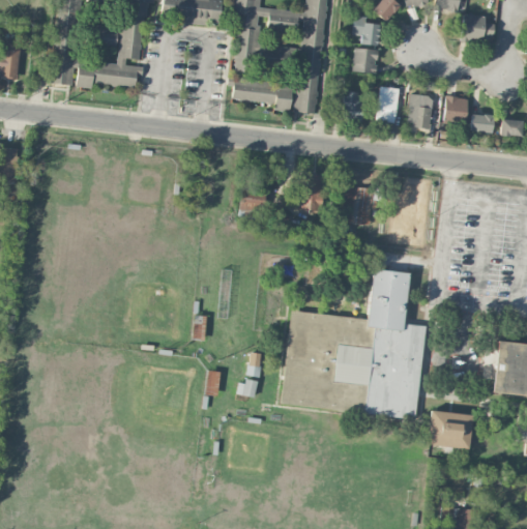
[(324,0),(116,0),(89,41),(120,42),(119,64),(82,62),(84,0),(59,0),(56,84),(76,85),(76,84),(137,87),(139,38),(164,0),(169,0),(156,21),(215,23),(226,7),(214,0),(237,0),(233,104),(290,106),(296,96),(295,113),(320,114),(324,0)]
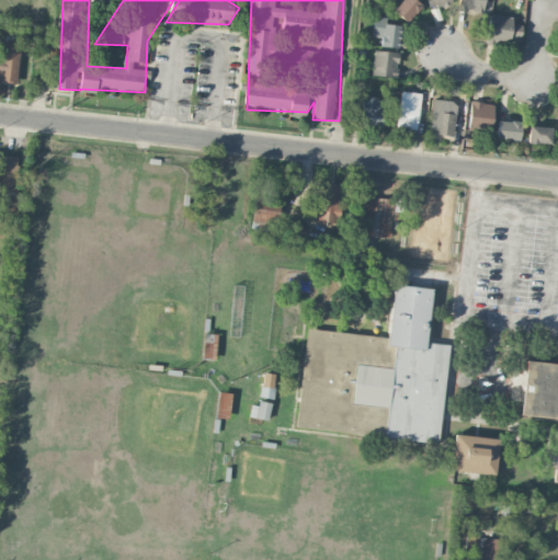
[(424,7),(416,0),(405,0),(396,12),(410,24),(424,7)]
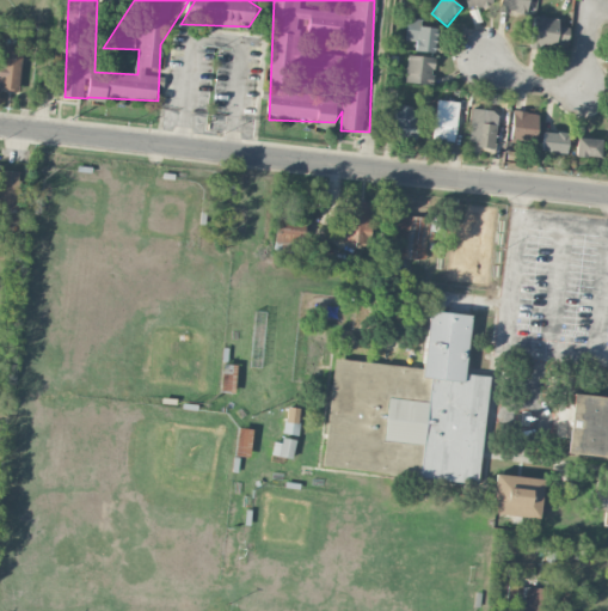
[(496,4),(495,0),(470,0),(473,11),(496,4)]
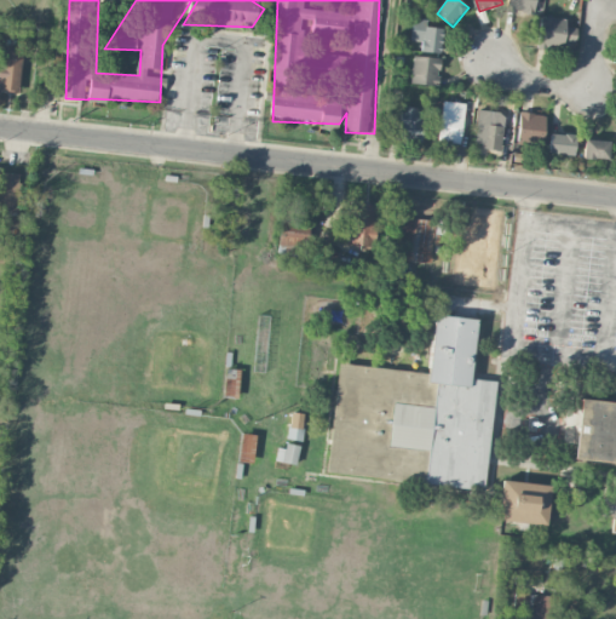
[(536,0),(510,0),(510,12),(536,13),(536,0)]
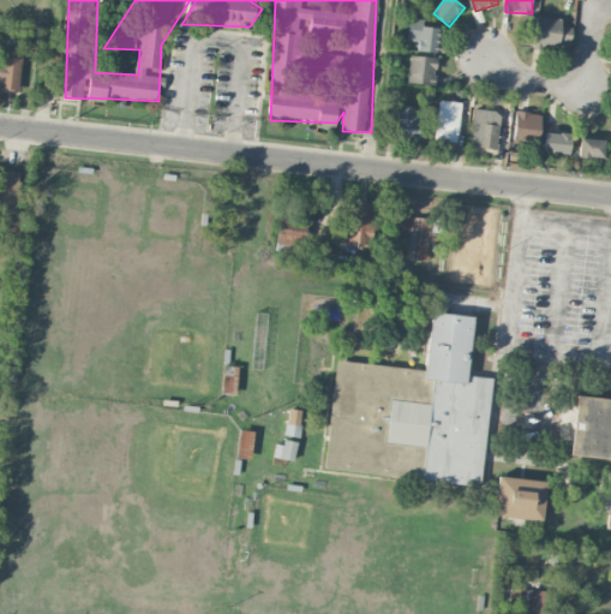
[(535,48),(562,49),(562,43),(573,45),(574,28),(563,28),(564,18),(537,17),(535,48)]
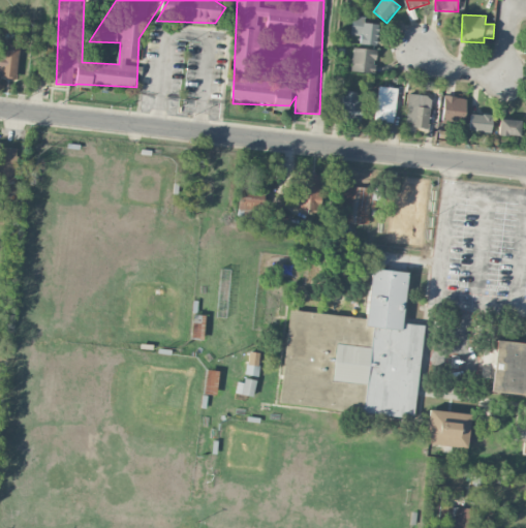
[(381,25),(366,23),(367,18),(356,17),(352,35),(362,36),(361,44),(378,47),(381,25)]
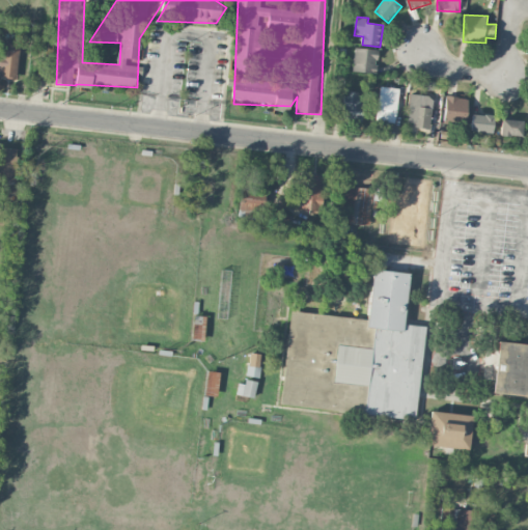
[(21,44),(1,43),(1,60),(0,59),(0,79),(20,80),(21,44)]
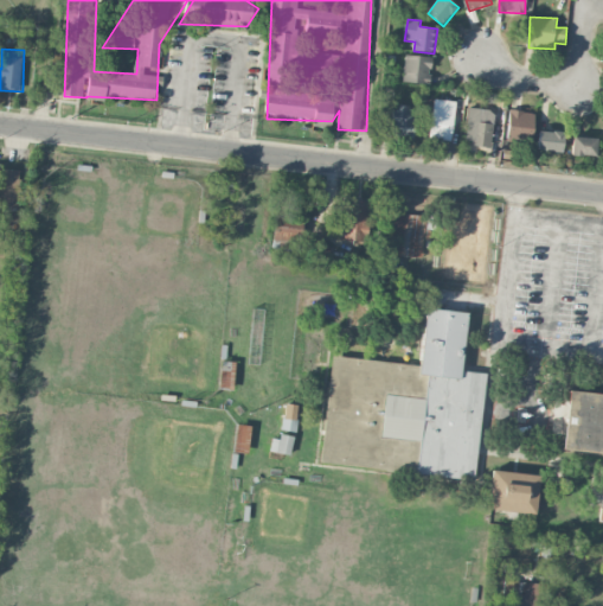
[(435,58),(409,55),(405,83),(431,85),(435,58)]
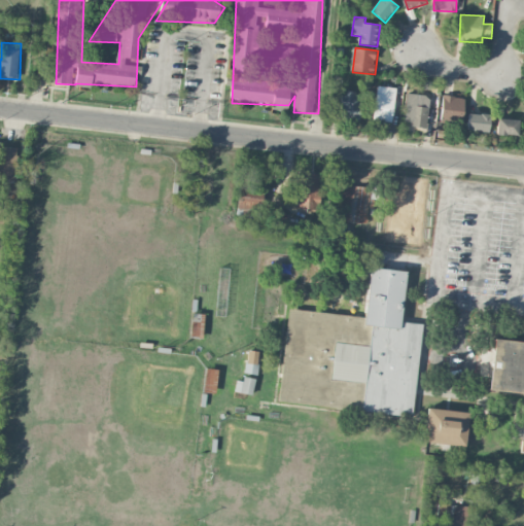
[(376,123),(395,124),(397,89),(378,86),(376,123)]
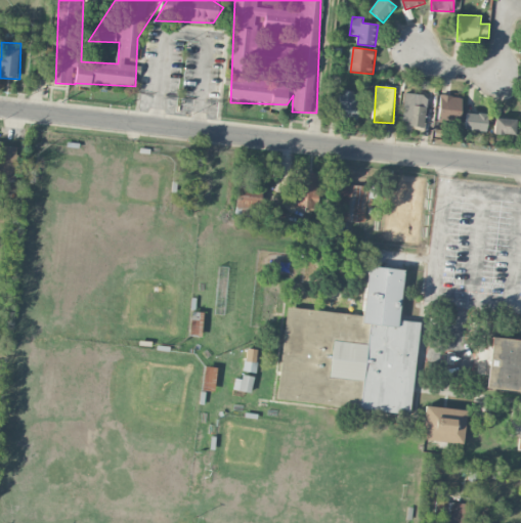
[(362,94),(342,91),(338,119),(357,122),(362,94)]
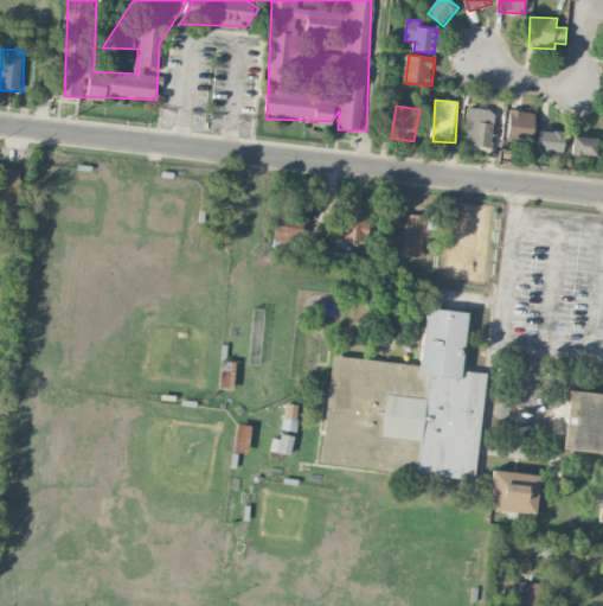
[(493,147),(496,112),(468,109),(466,144),(493,147)]
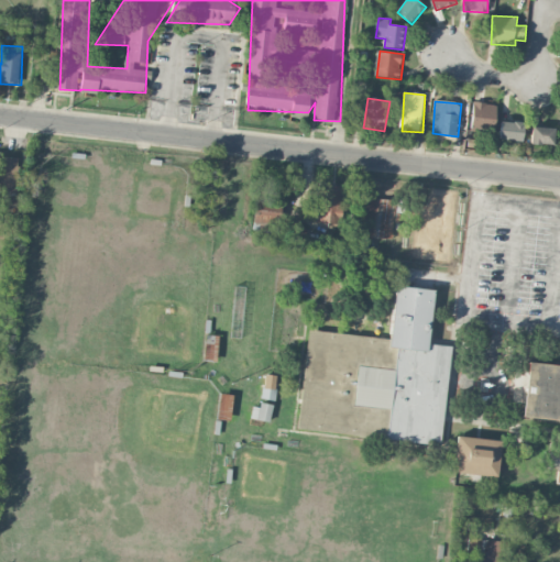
[(497,105),(474,103),(473,132),(496,133),(497,105)]
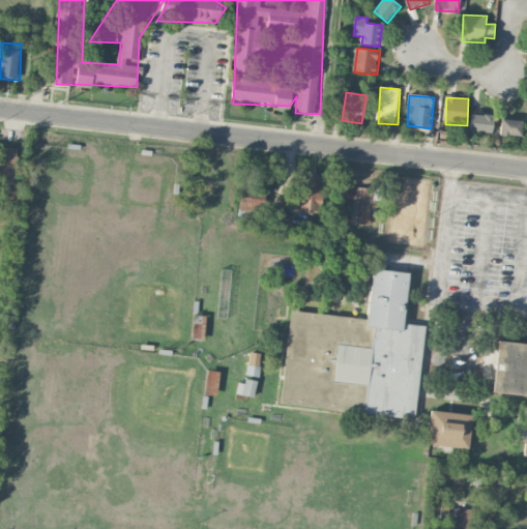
[(493,118),(471,117),(471,133),(492,134),(493,118)]
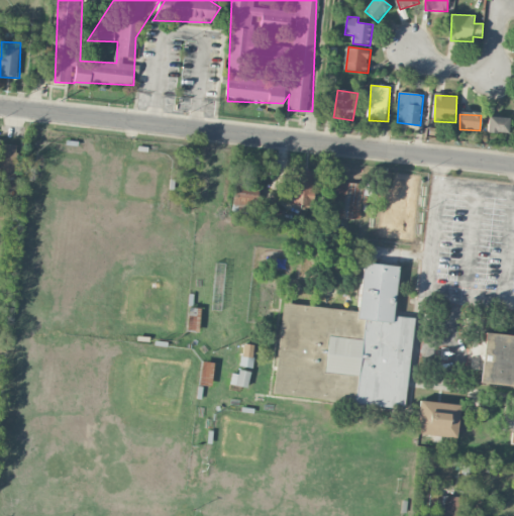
[(488,133),(509,133),(510,118),(489,117),(488,133)]
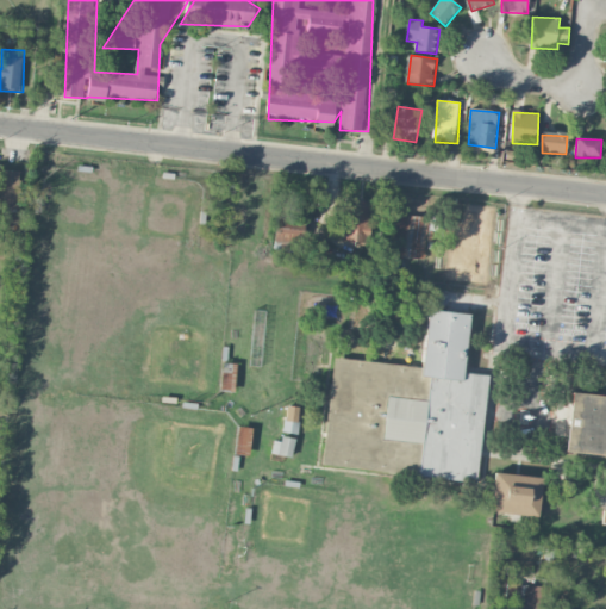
[(23,171),(1,171),(0,188),(0,209),(22,210),(23,171)]
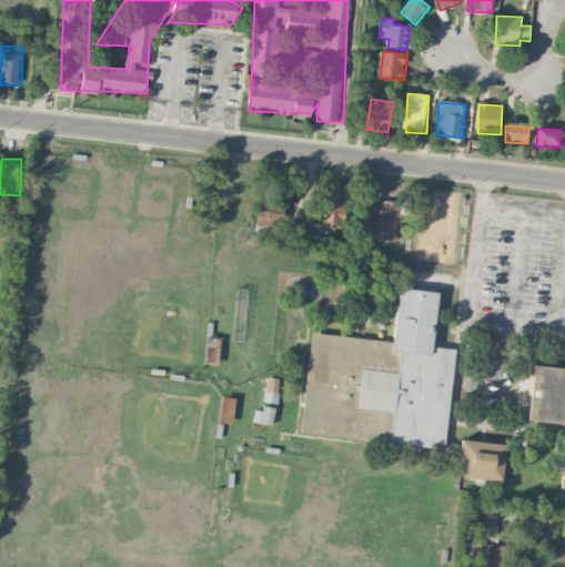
[(346,226),(347,192),(323,192),(322,225),(346,226)]
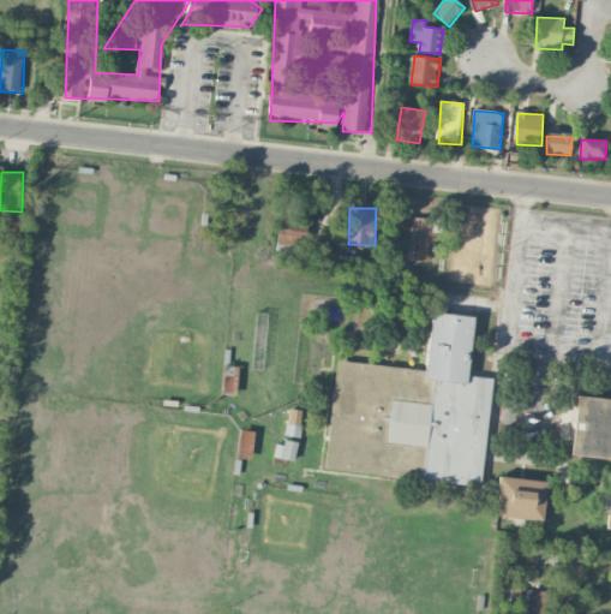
[(399,260),(431,262),(432,219),(400,218),(399,260)]
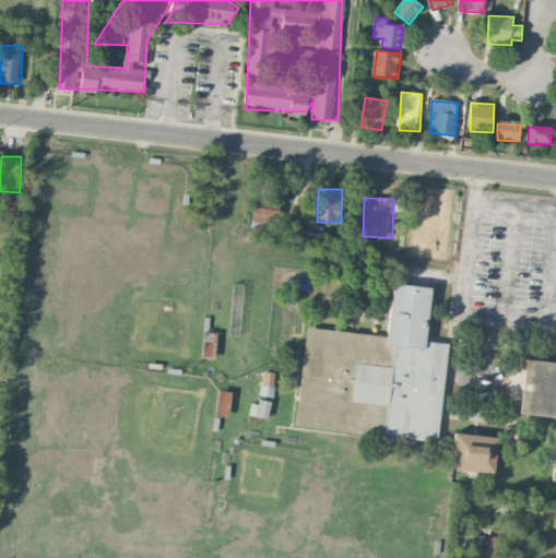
[(282,202),(258,199),(255,227),(279,230),(282,202)]
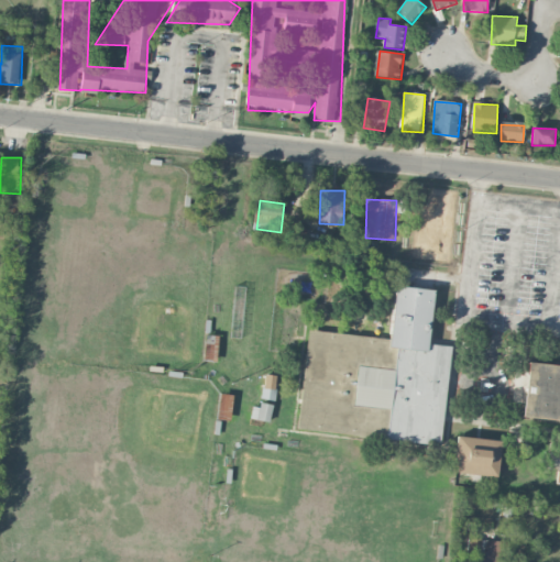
[(299,429),(441,443),(452,345),(429,343),(436,289),(398,285),(393,339),(310,330),(299,429)]
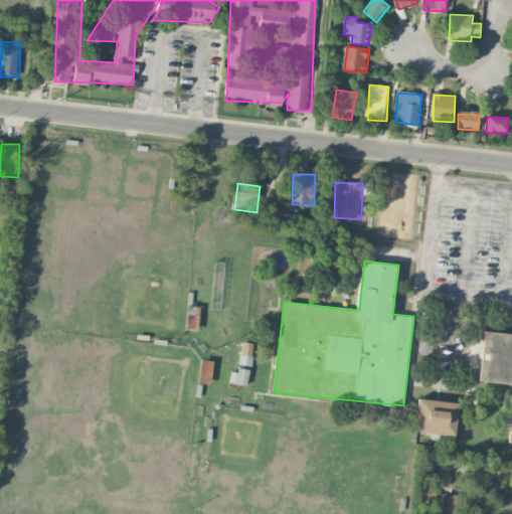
[(201,308),(189,307),(187,330),(200,331),(201,308)]
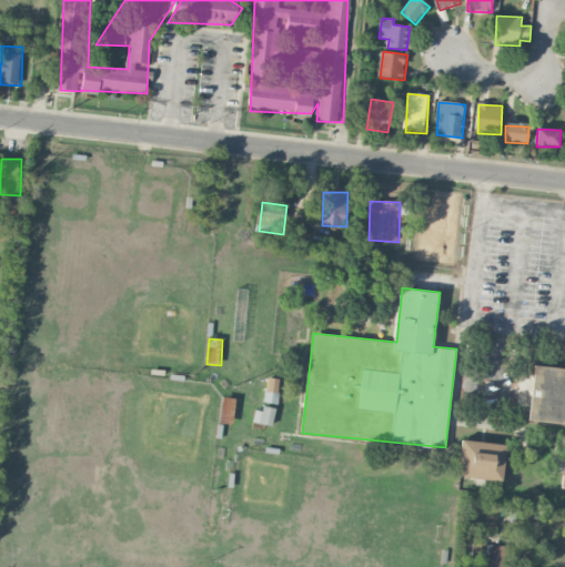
[(528,421),(564,424),(564,368),(534,365),(528,421)]
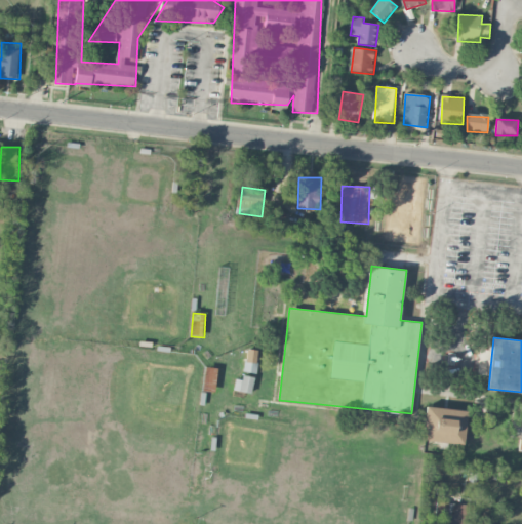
[(256,373),(262,352),(250,350),(245,371),(256,373)]
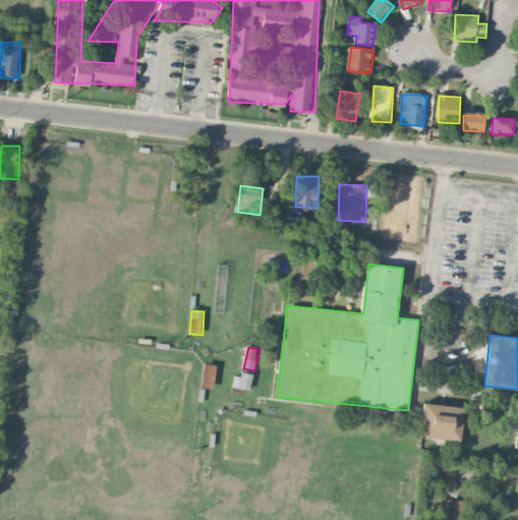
[(215,390),(218,366),(205,365),(202,389),(215,390)]
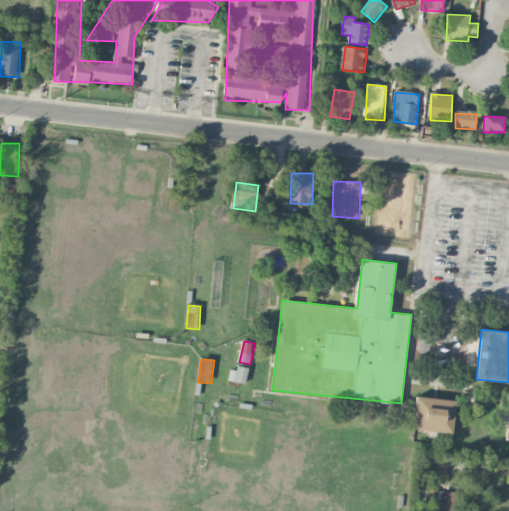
[(229,381),(246,384),(249,371),(232,367),(229,381)]
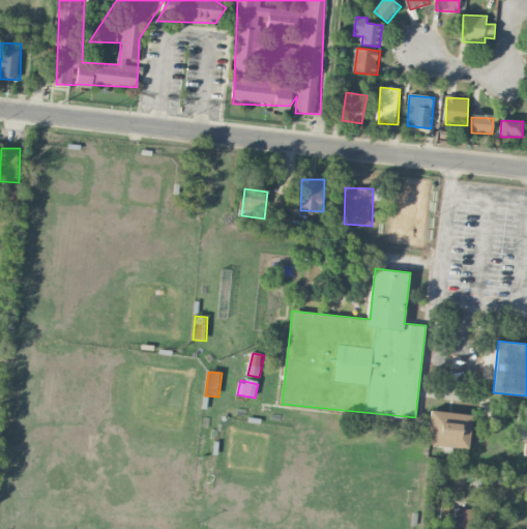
[(469,449),(472,413),(431,410),(427,445),(469,449)]
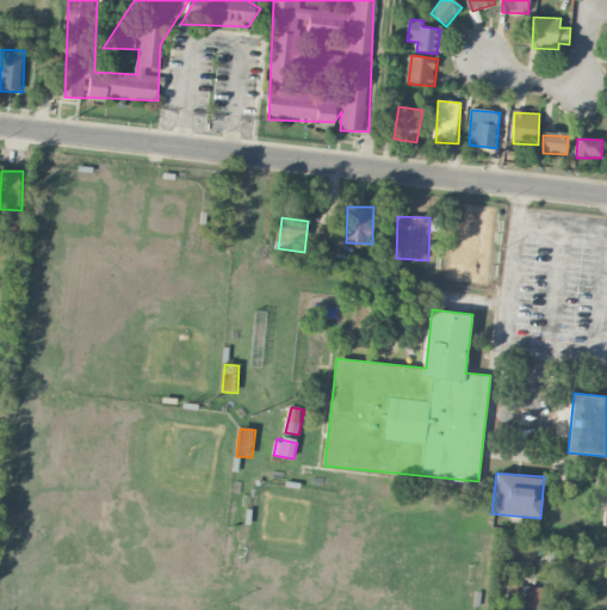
[(547,609),(550,587),(520,586),(520,579),(509,579),(507,609),(547,609)]
